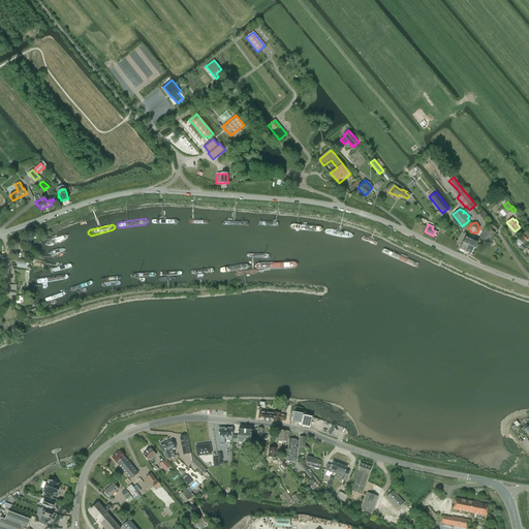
[(485,227),(479,239),(490,244),(495,232),(485,227)]
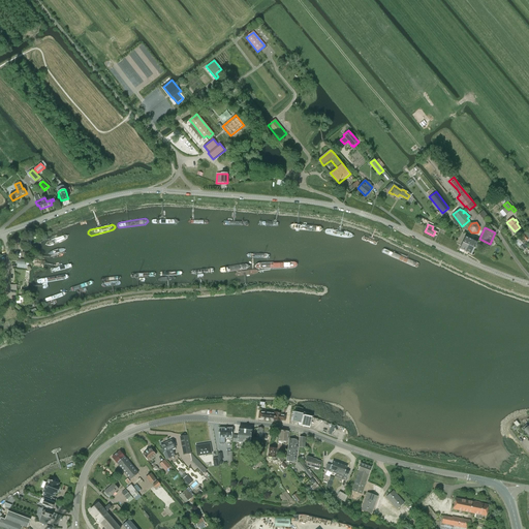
[(324,232),(327,234),(346,238),(350,238),(353,236),(353,235),(351,232),(348,231),(340,230),(327,228),(325,229),(324,232)]
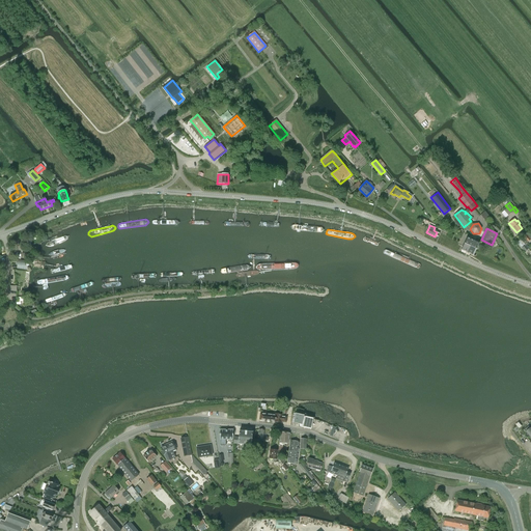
[(65,235),(61,235),(52,240),(50,242),(49,244),(48,245),(54,246),(58,244),(66,239),(66,238),(65,235)]
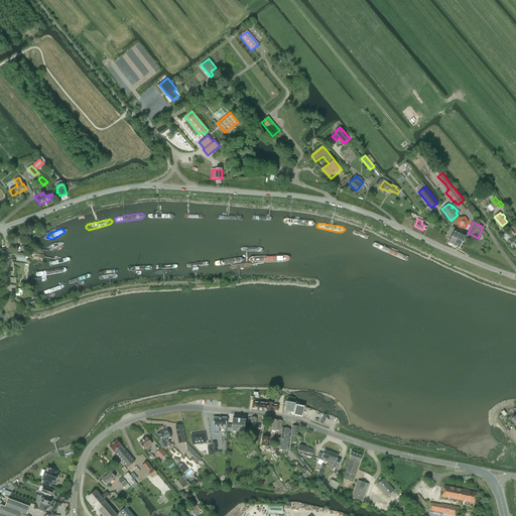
[(352,230),(350,237),(369,242),(370,236),(369,235),(367,234),(363,232),(359,231),(352,230)]
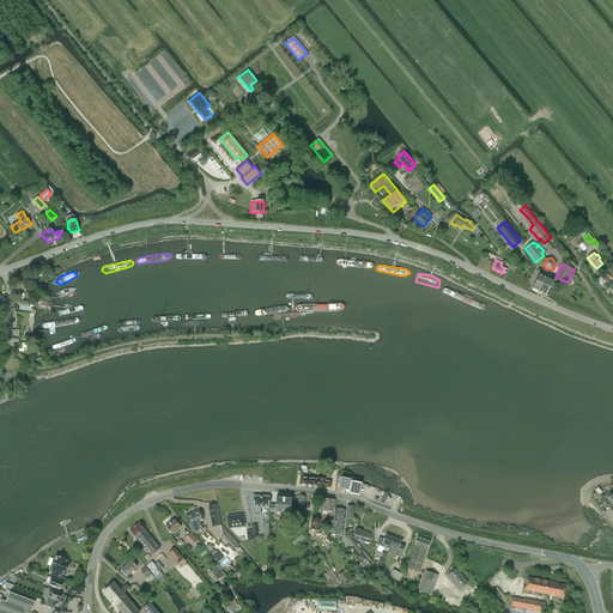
[(539,291),(546,278),(539,274),(532,289),(539,291)]
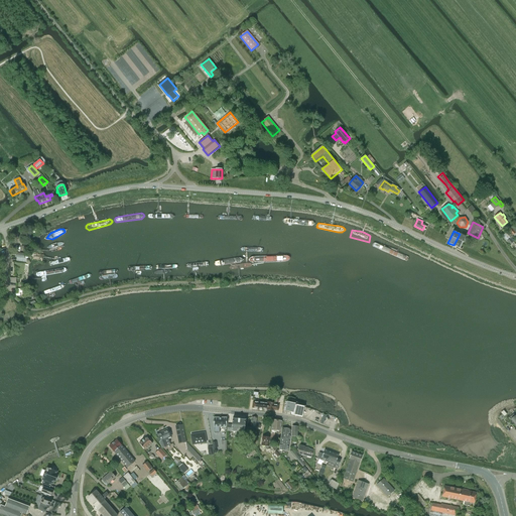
[(503,236),(510,245),(514,241),(510,237),(510,238),(506,233),(503,236)]
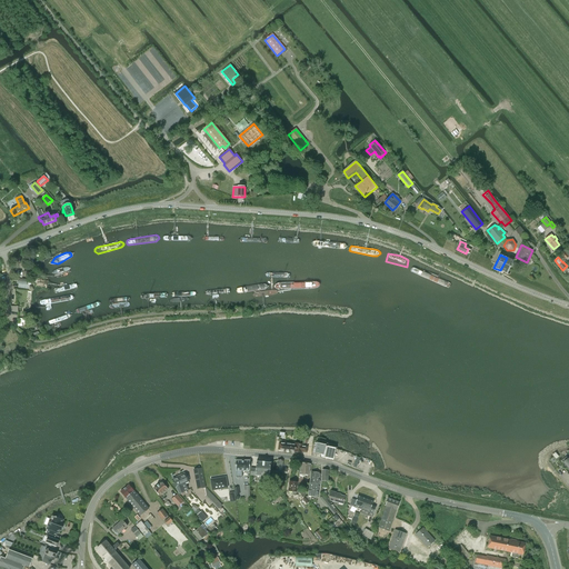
[(507,258),(500,270),(507,273),(513,261),(507,258)]
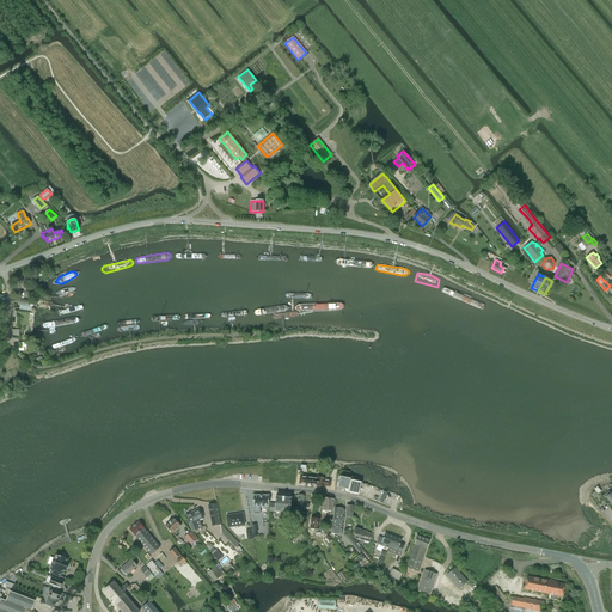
[(483,305),(478,301),(445,287),(442,287),(440,288),(440,289),(440,291),(442,293),(477,308),(481,310),(483,307),(483,306),(483,305)]
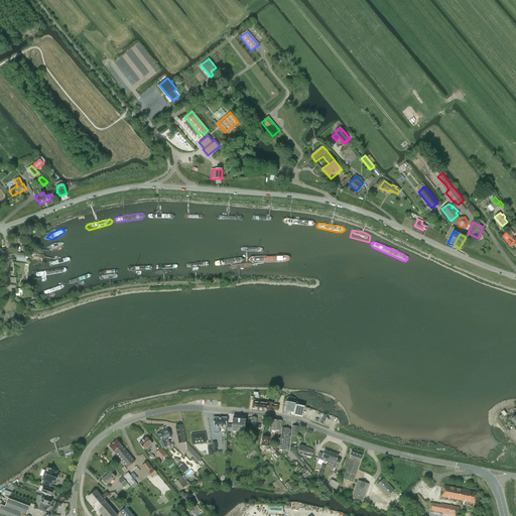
[(70,260),(70,259),(70,258),(69,257),(68,257),(50,261),(49,262),(48,263),(48,265),(49,266),(51,266),(69,261),(70,260)]
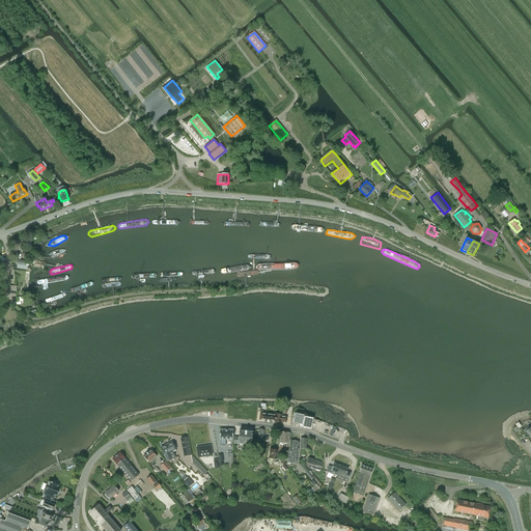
[(67,276),(66,276),(40,280),(38,281),(38,283),(38,285),(42,285),(67,281),(70,279),(71,278),(68,276),(67,276)]
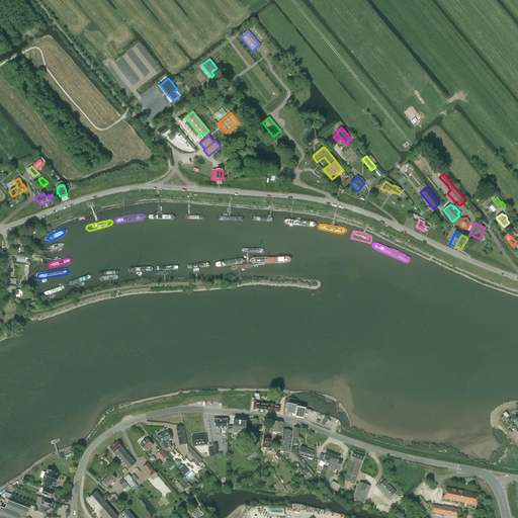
[(90,274),(84,275),(71,280),(68,282),(68,283),(68,284),(71,285),(73,284),(89,278),(91,277),(91,276),(91,275),(91,274),(90,274)]
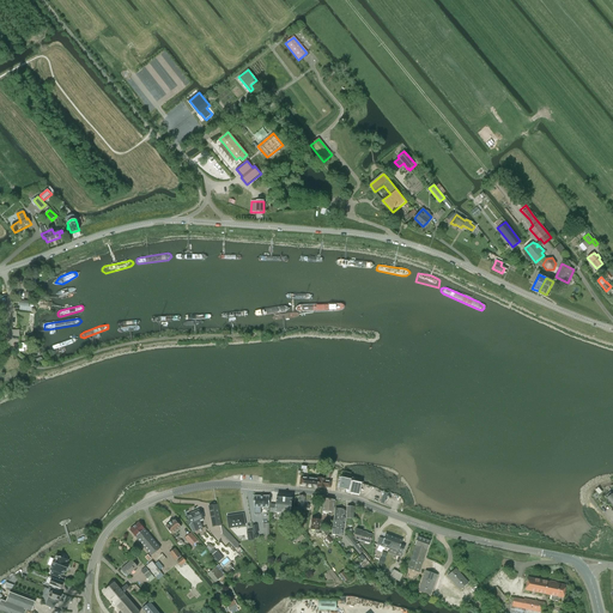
[(77,337),(74,337),(53,344),(52,345),(52,347),(52,349),(54,350),(76,343),(77,340),(79,338),(78,337),(77,337)]
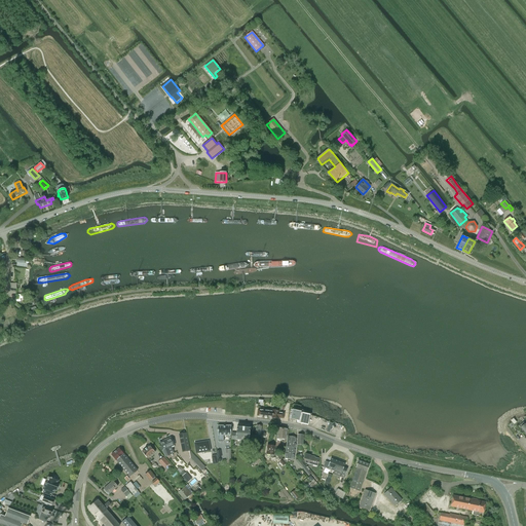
[(276,418),(278,418),(278,417),(284,418),(284,412),(278,412),(278,411),(273,410),(273,411),(258,409),(257,415),(264,416),(264,417),(267,417),(267,416),(272,417),(276,418)]
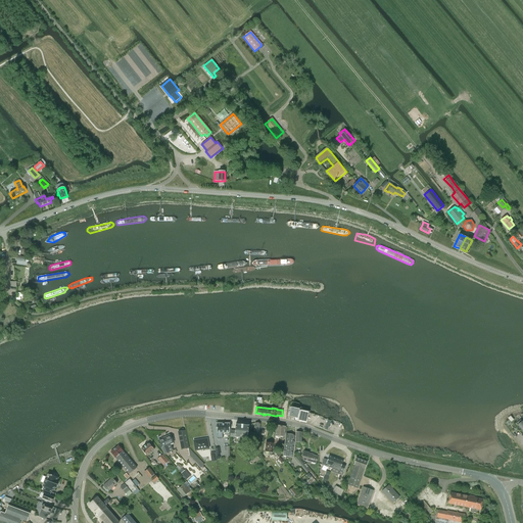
[(290,407),(289,416),(288,416),(294,418),(295,420),(297,421),(300,408),(298,407),(298,409),(290,407)]
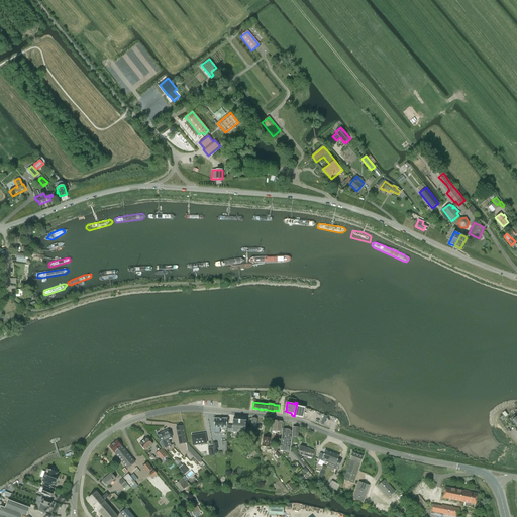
[(297,403),(294,416),(302,418),(305,407),(298,406),(299,403),(297,403)]
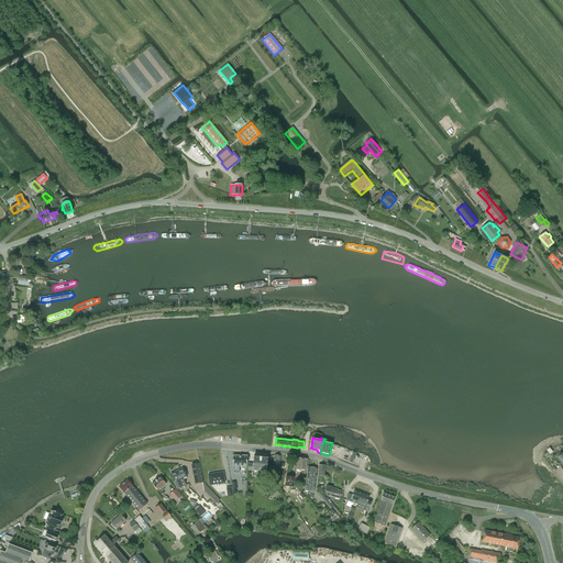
[(275,454),(273,465),(276,466),(276,467),(280,467),(280,466),(284,467),(285,463),(280,463),(280,465),(278,465),(280,455),(275,454)]
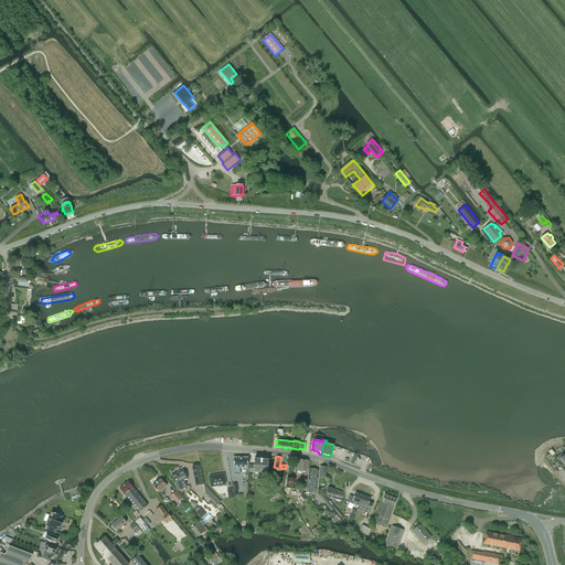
[(234,457),(234,467),(234,473),(240,473),(240,467),(248,467),(248,457),(234,457)]
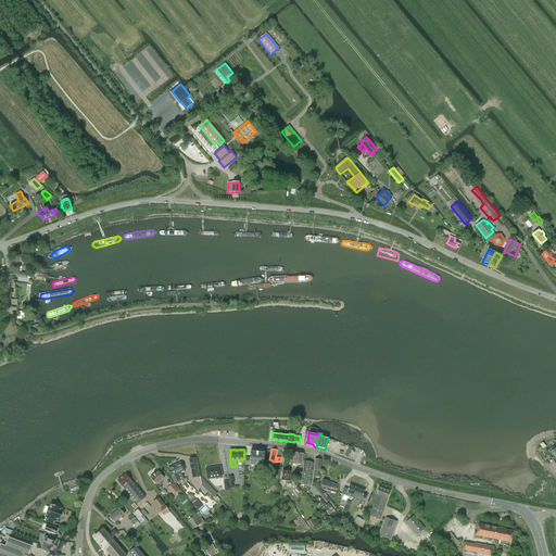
[(263,468),(264,452),(250,451),(250,458),(245,457),(244,464),(249,465),(249,470),(254,470),(254,467),(263,468)]
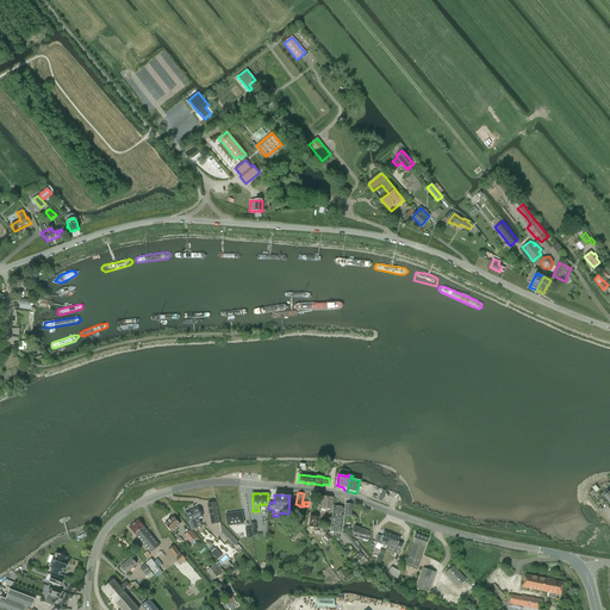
[(323,496),(321,509),(319,517),(324,517),(325,509),(331,510),(332,497),(323,496)]
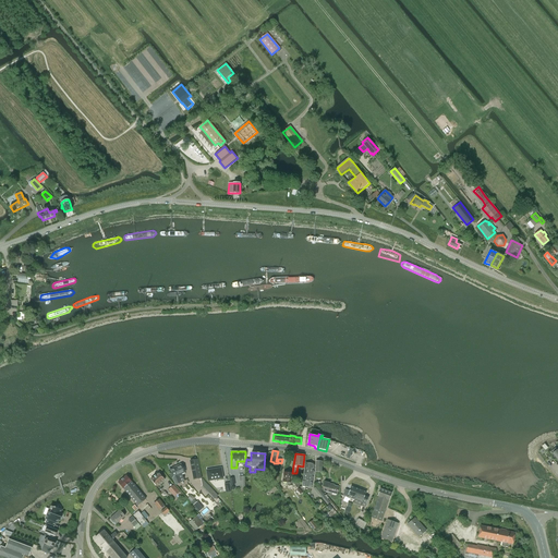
[(197,459),(190,461),(194,480),(201,478),(197,459)]
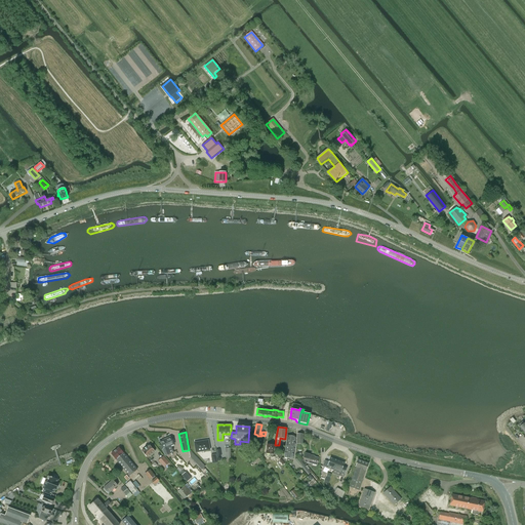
[(165,455),(170,453),(172,452),(173,451),(170,445),(173,444),(170,437),(166,439),(166,440),(163,441),(159,442),(162,449),(165,455)]
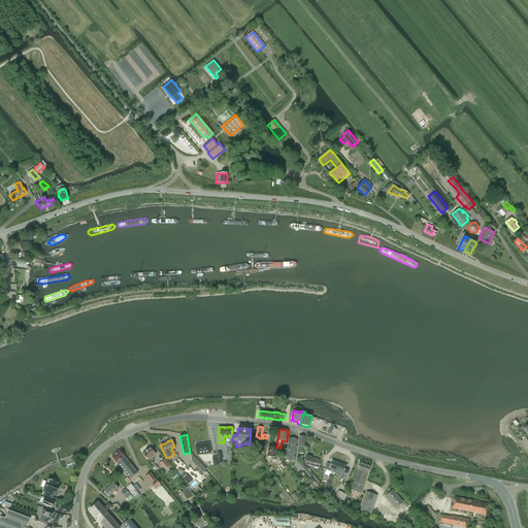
[(197,455),(207,454),(211,453),(209,442),(195,444),(197,455)]
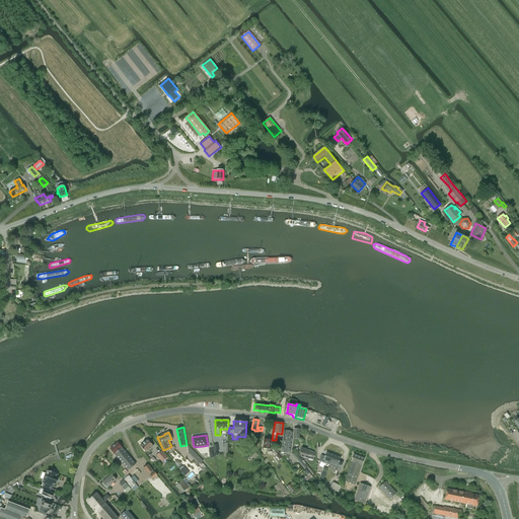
[(264,439),(263,447),(268,448),(268,450),(270,451),(270,448),(272,440),(268,439),(266,438),(266,439),(264,439)]
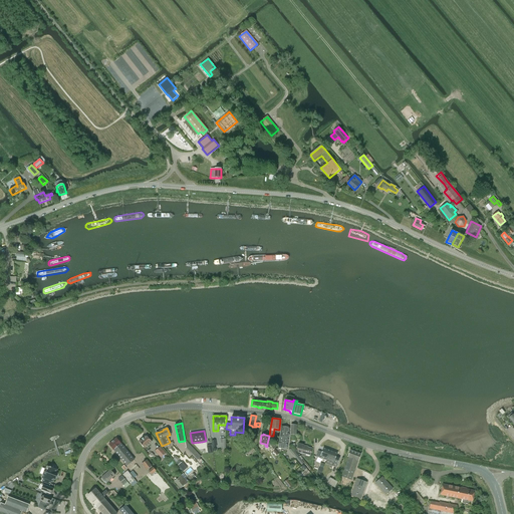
[(152,442),(152,441),(147,435),(139,441),(145,448),(152,442)]
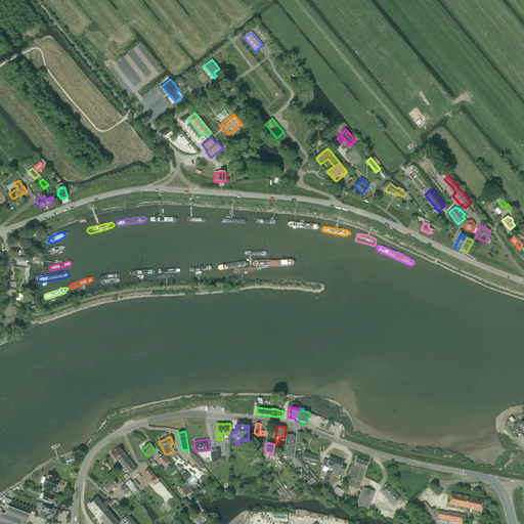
[(129,475),(137,469),(119,446),(111,452),(129,475)]
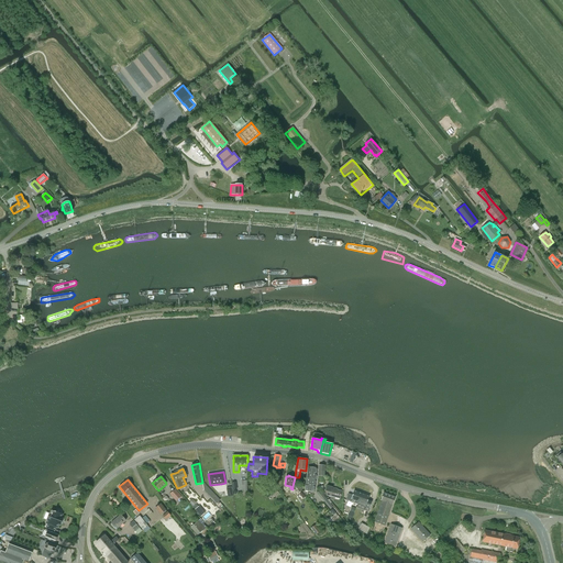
[(216,504),(219,501),(220,500),(203,483),(202,483),(203,489),(202,490),(216,504)]
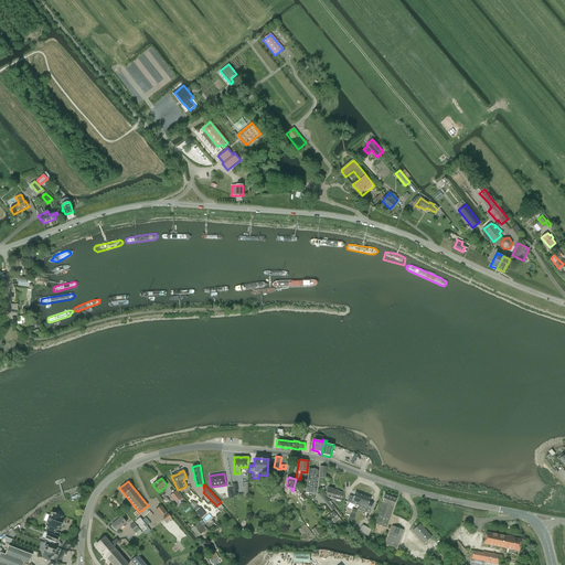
[(341,500),(343,492),(337,490),(333,489),(328,487),(327,492),(329,493),(328,497),(341,500)]
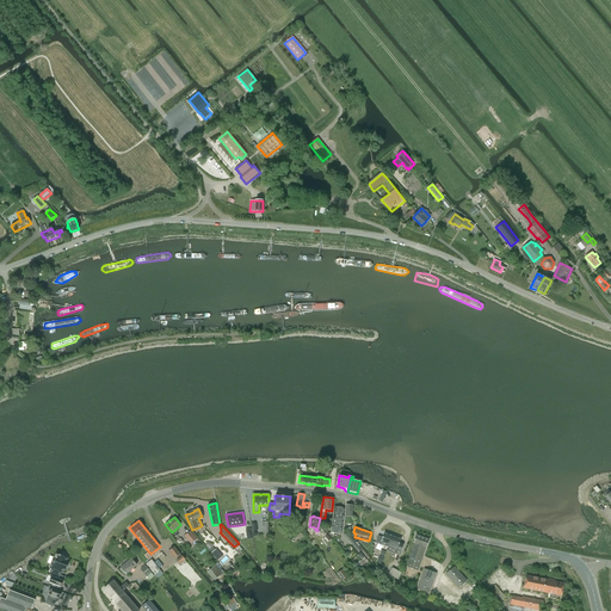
[(190,531),(184,536),(190,542),(193,539),(193,541),(196,538),(190,531)]
